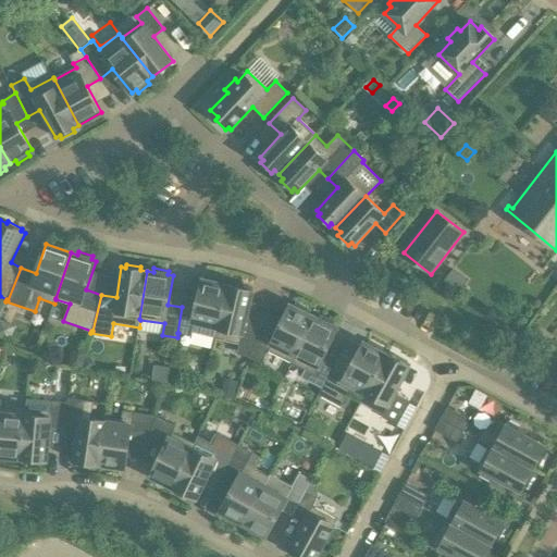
[(195,310),(182,307),(177,333),(178,333),(190,336),(192,332),(215,338),(217,334),(227,285),(222,284),(223,280),(208,276),(208,280),(202,279),(195,310)]
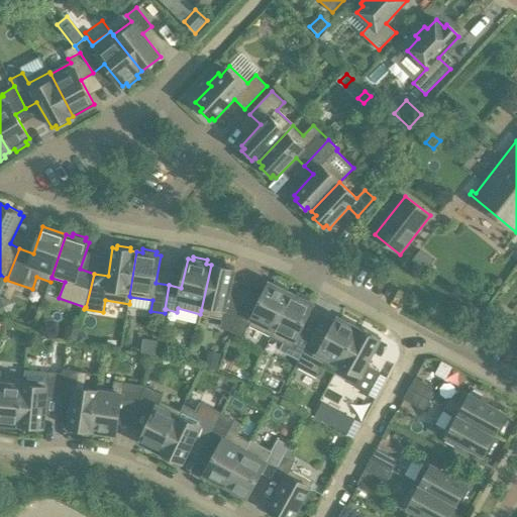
[(201,310),(200,314),(222,319),(221,321),(234,325),(235,325),(243,302),(228,298),(235,271),(231,270),(231,266),(218,263),(217,267),(211,265),(201,310)]
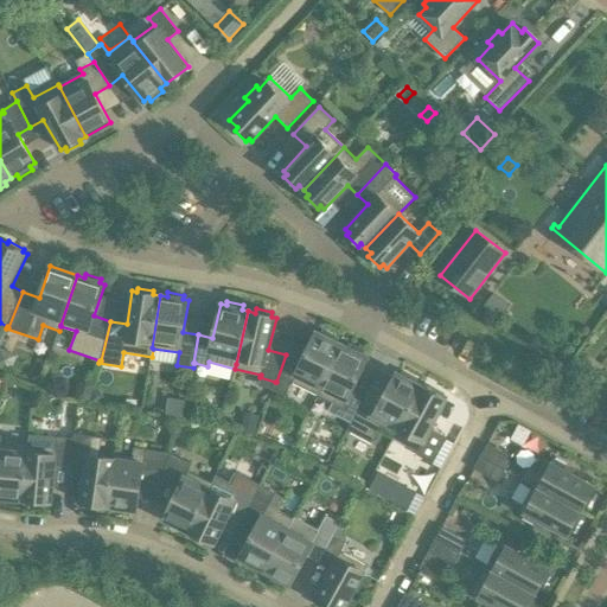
[(276,382),(275,382),(273,390),(286,396),(292,383),(318,395),(342,345),(336,342),(338,338),(323,331),(321,334),(317,332),(301,362),(286,355),(276,382)]
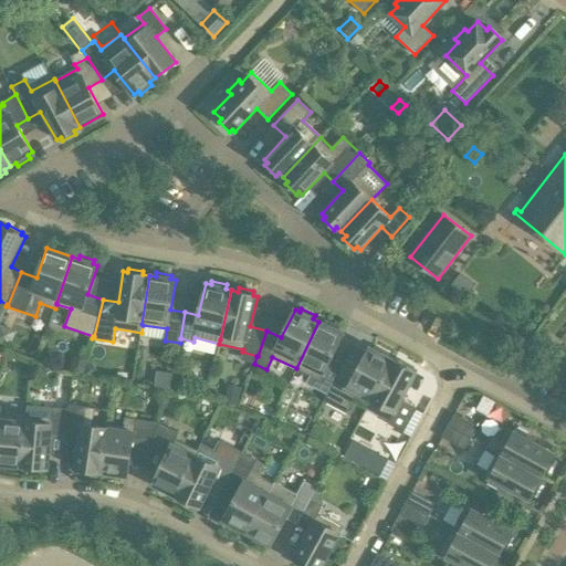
[(305,384),(327,394),(329,391),(344,366),(343,365),(342,368),(328,362),(343,333),(338,331),(339,327),(326,321),(325,324),(318,322),(296,368),(310,375),(305,384)]
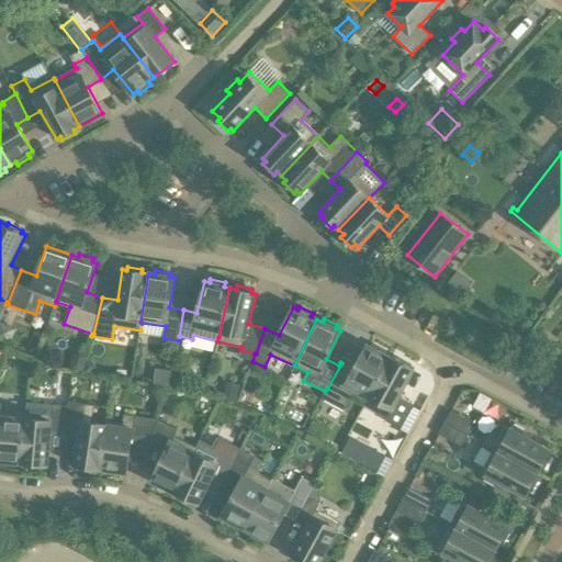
[(327,389),(325,391),(322,398),(344,411),(353,394),(366,401),(367,401),(390,358),(384,355),(386,351),(373,345),(371,348),(367,345),(357,364),(350,360),(348,361),(346,366),(341,363),(327,389)]
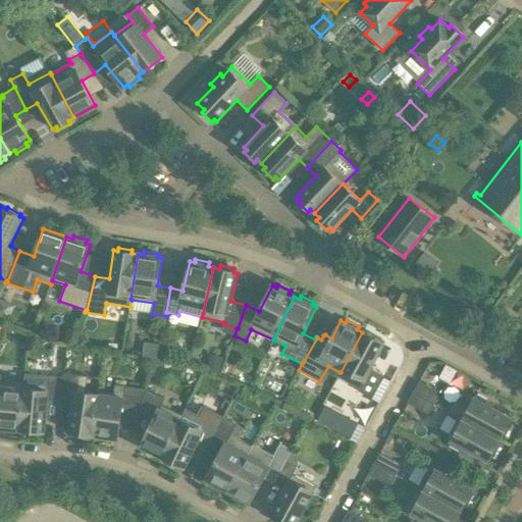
[(68,321),(61,343),(74,348),(81,325),(68,321)]
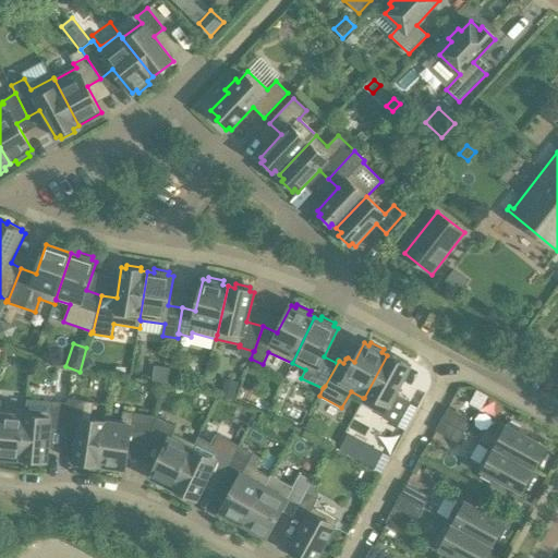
[(364,398),(363,398),(361,402),(384,415),(383,417),(399,426),(410,405),(411,403),(396,395),(411,368),(407,365),(408,362),(395,355),(393,359),(387,355),(364,398)]
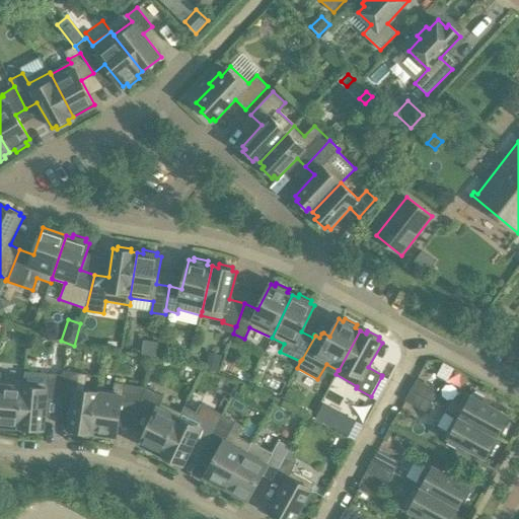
[(89,340),(86,335),(80,334),(77,345),(88,347),(89,340)]
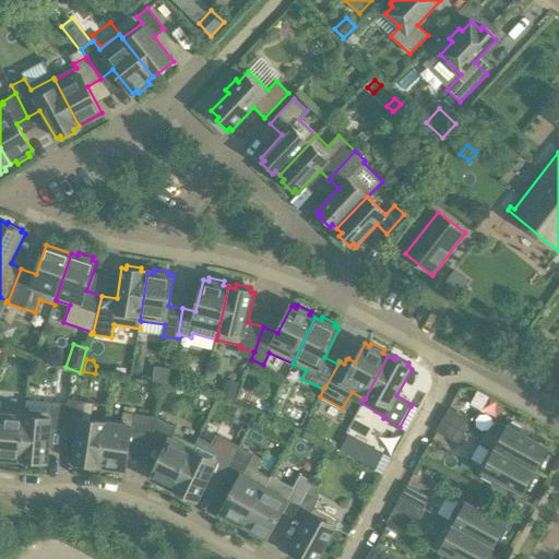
[(226,380),(222,396),(236,399),(239,383),(226,380)]
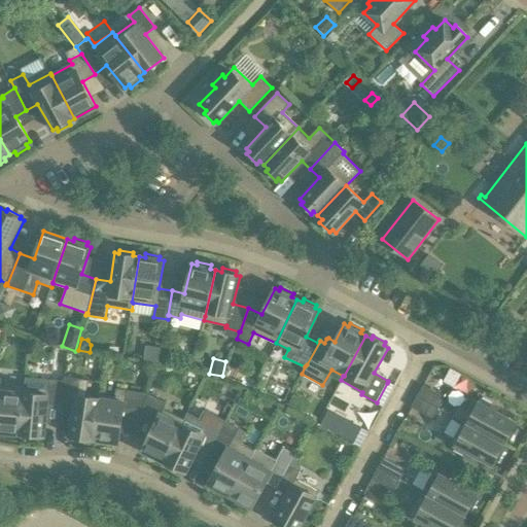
[(64,377),(64,381),(61,406),(74,408),(70,435),(74,436),(74,441),(88,442),(89,438),(95,440),(100,398),(85,396),(89,380),(64,377)]
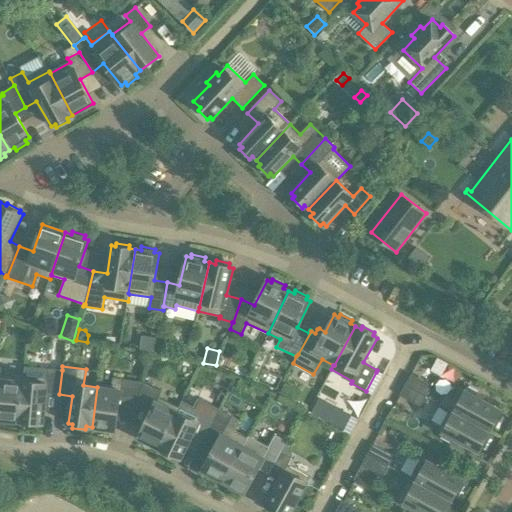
[(2,367),(0,367),(0,419),(0,420),(0,421),(0,423),(13,424),(14,421),(20,421),(24,377),(1,375),(2,367)]
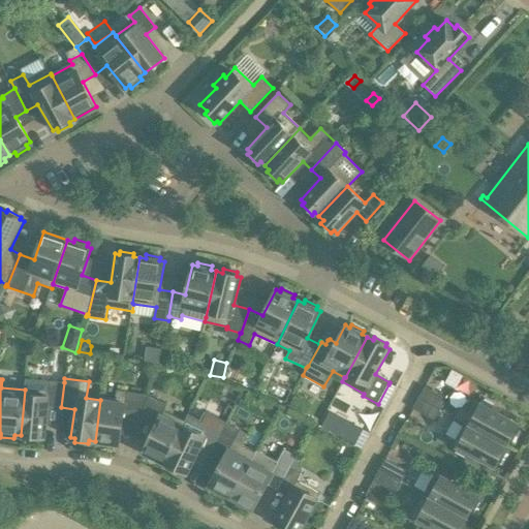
[(25,390),(21,435),(27,436),(27,439),(41,440),(41,437),(45,437),(48,406),(61,407),(64,382),(50,381),(49,392),(25,390)]
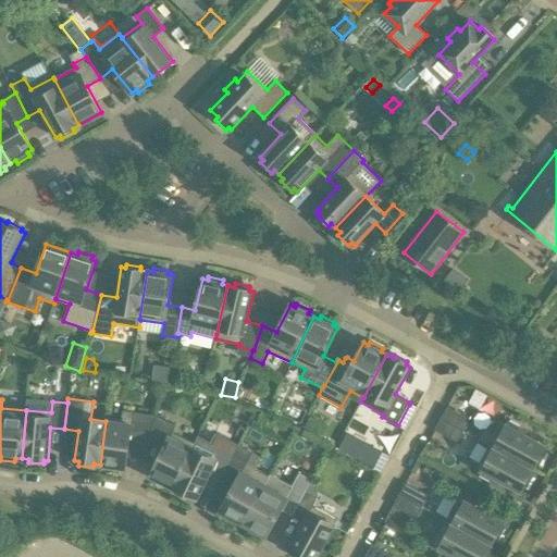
[(409,405),(398,425),(406,430),(418,409),(409,405)]
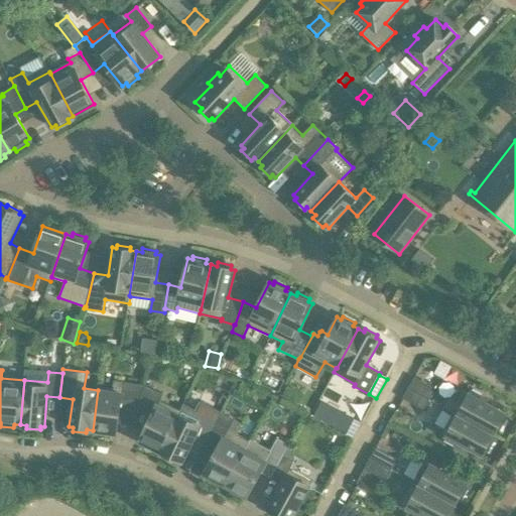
[(413,377),(407,387),(429,399),(434,388),(413,377)]
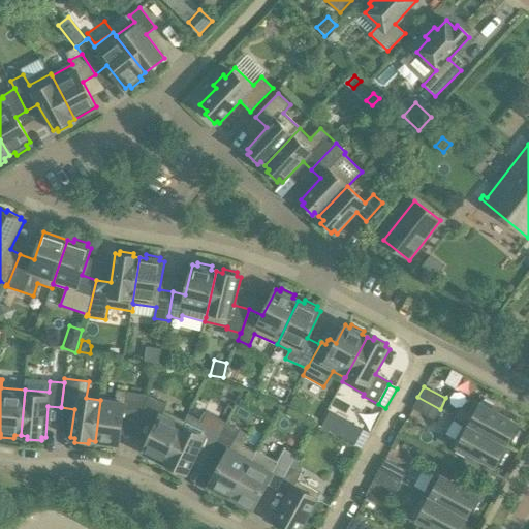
[(100,397),(100,400),(95,441),(119,445),(123,416),(141,418),(148,395),(117,390),(116,399),(100,397)]
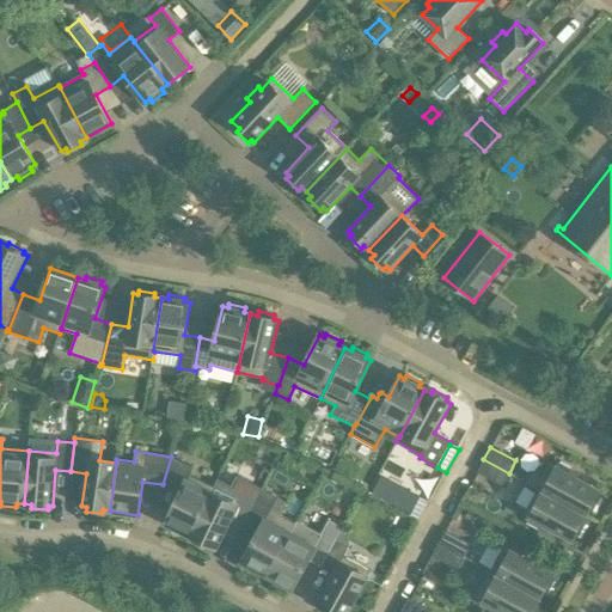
[(171,457),(163,484),(179,493),(165,524),(190,536),(214,488),(190,476),(194,467),(171,457)]
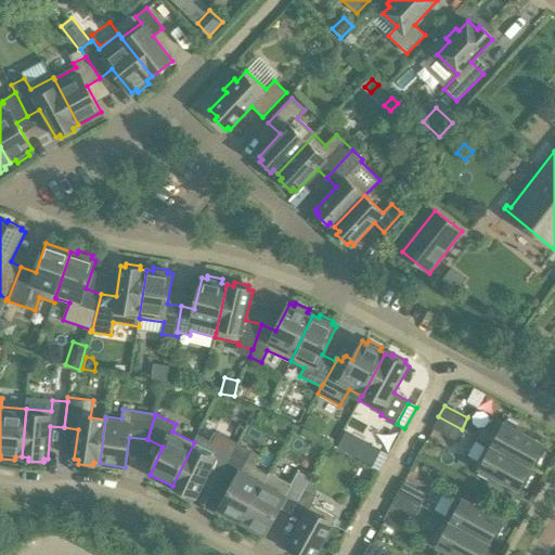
[(462,429),(438,416),(433,428),(455,440),(462,429)]
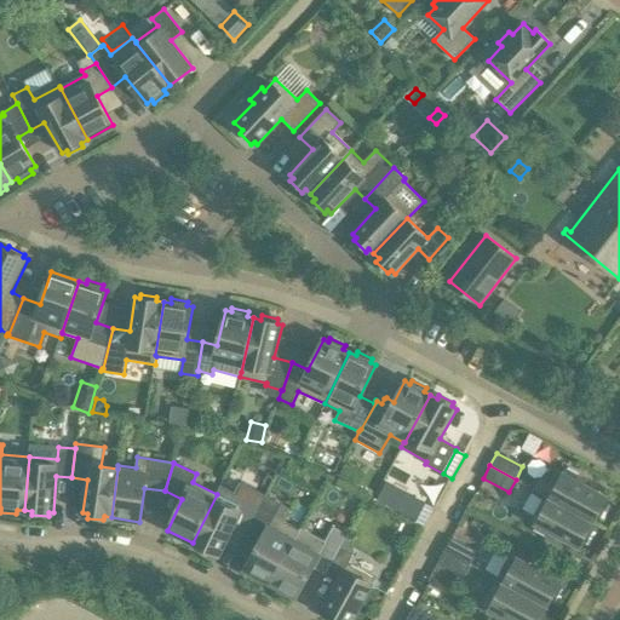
[(545,497),(592,522),(596,516),(600,517),(608,503),(604,501),(607,497),(577,480),(579,476),(567,469),(564,474),(556,469),(549,483),(539,478),(533,489),(545,497)]
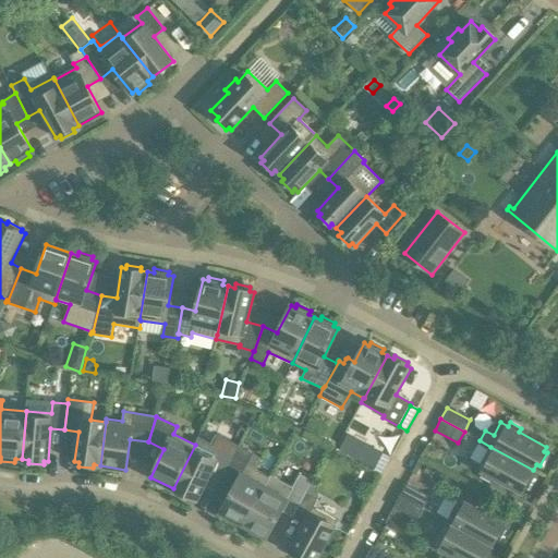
[(348,434),(339,450),(375,469),(384,452),(348,434)]
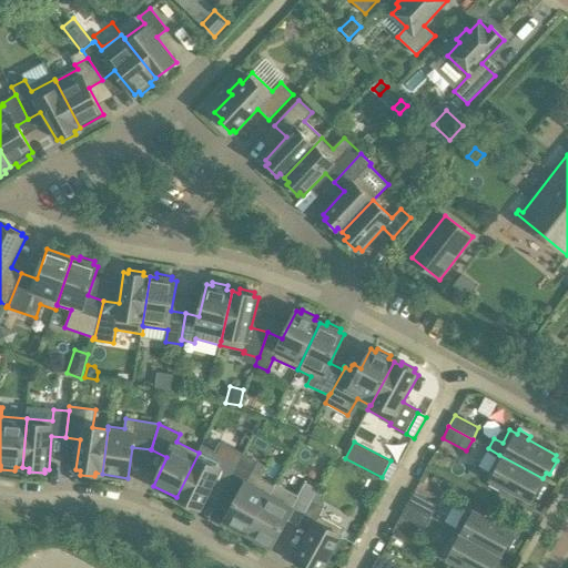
[(213,459),(199,453),(176,497),(201,509),(215,480),(226,487),(239,463),(226,457),(229,452),(219,447),(213,459)]
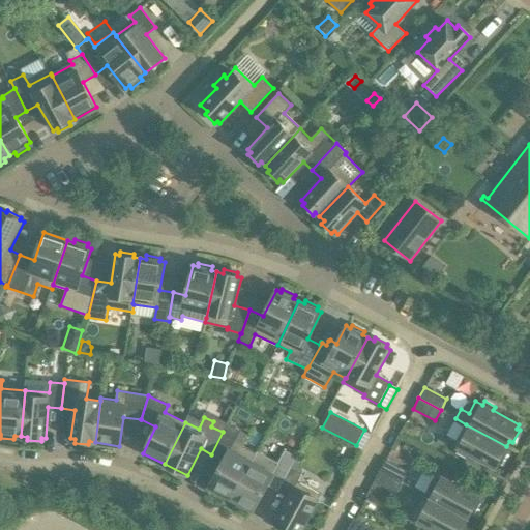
[(243,446),(249,436),(227,423),(223,432),(211,454),(224,461),(209,487),(213,489),(212,492),(225,499),(226,496),(231,499),(256,453),(243,446)]
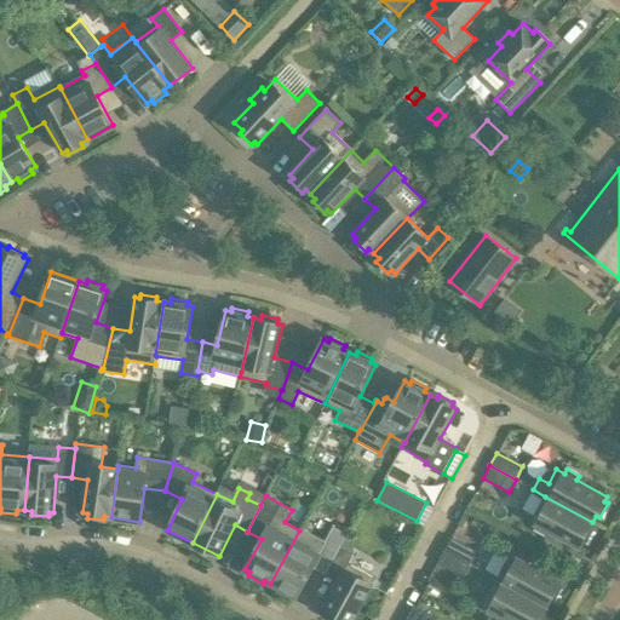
[(592,522),(545,497),(530,521),(537,524),(534,528),(546,534),(549,530),(579,547),(581,543),(585,545),(593,530),(590,528),(592,522)]
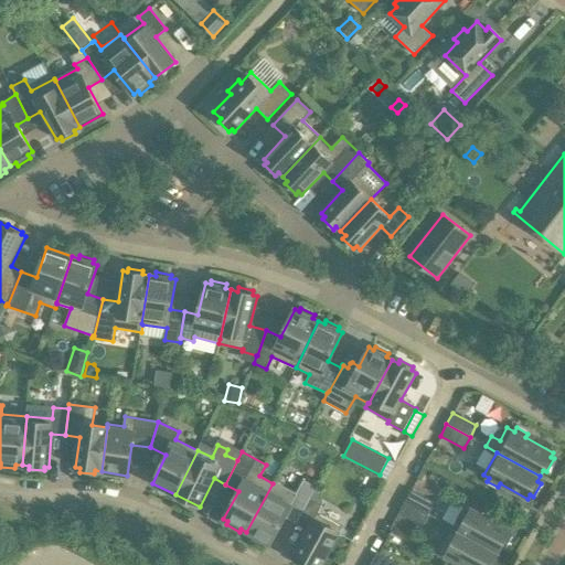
[(273,483),(246,532),(269,544),(285,518),(297,523),(297,521),(310,498),(317,487),(305,480),(297,493),(274,481),(273,483)]
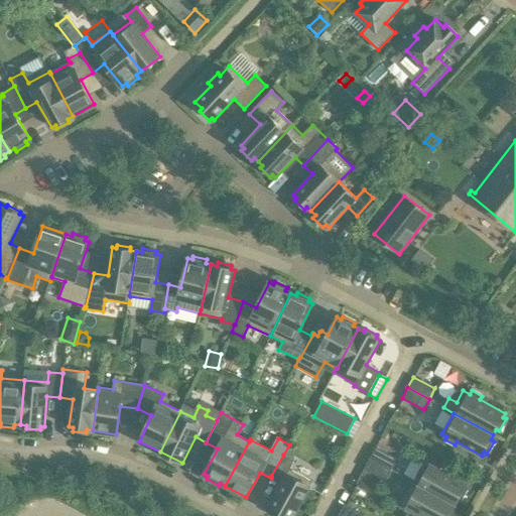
[(370,458),(391,470),(396,459),(375,447),(370,458)]
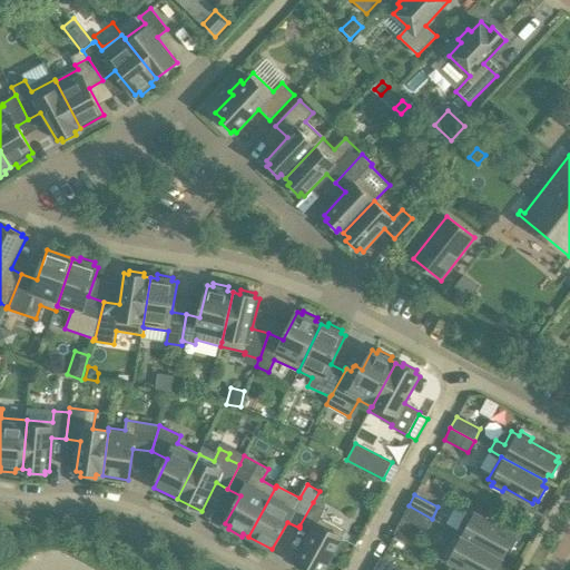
[(313,502),(300,526),(312,532),(295,562),(298,563),(297,567),(302,569),(324,569),(333,553),(336,556),(344,542),(341,540),(345,532),(320,518),(325,509),(313,502)]
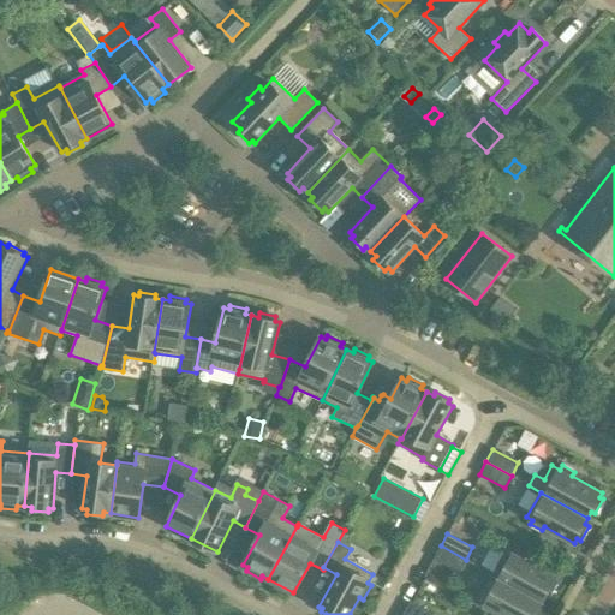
[(466,560),(441,545),(434,559),(459,572),(466,560)]
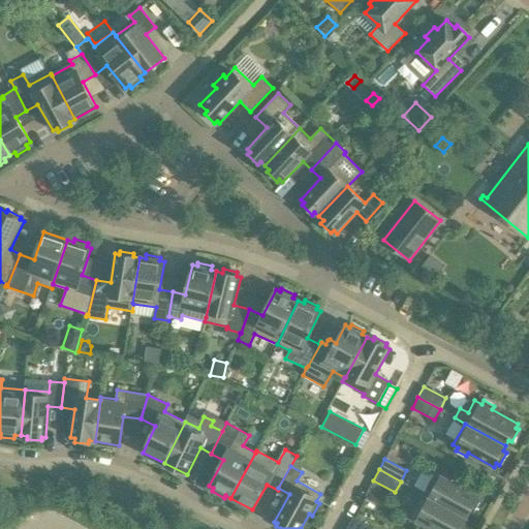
[(443,472),(441,475),(435,472),(424,493),(466,517),(469,511),(472,514),(479,501),(476,499),(478,496),(453,481),(454,478),(443,472)]
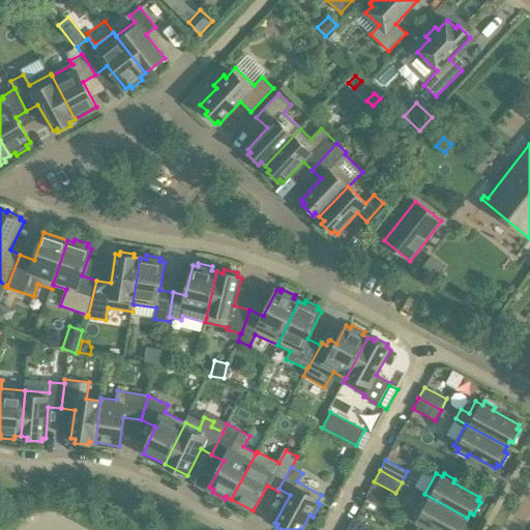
[(467,518),(424,494),(412,517),(419,520),(417,523),(428,529),(430,526),(437,529),(464,529),(467,525),(464,524),(467,518)]
